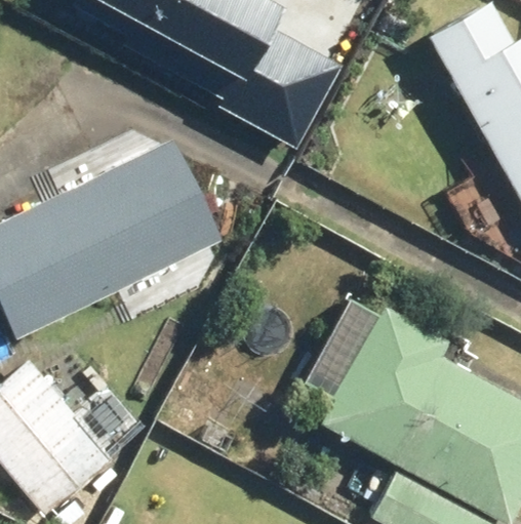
[(62,0),(58,7),(295,133),(330,69),(261,32),(274,8),(257,0),(62,0)]
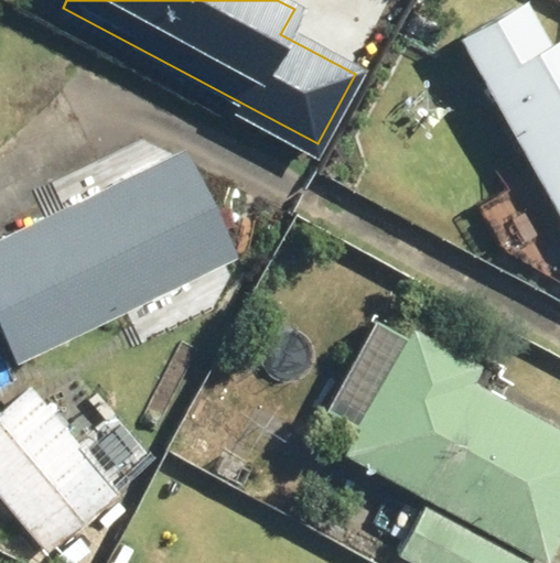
[(528,2),(461,40),(559,215),(559,40),(551,44),(528,2)]
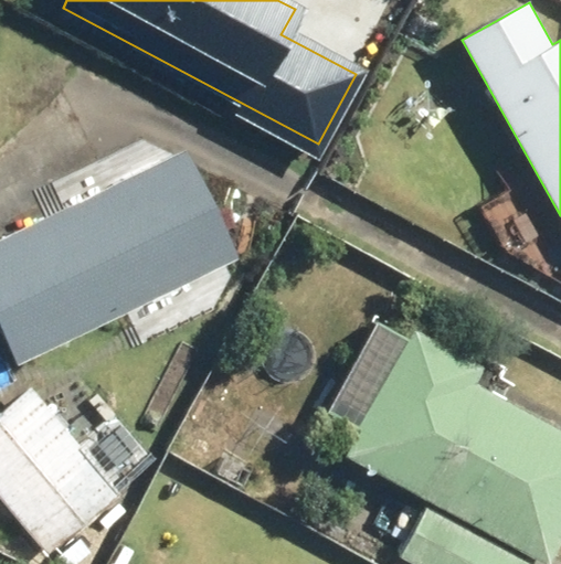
[(188,150),(0,240),(0,325),(19,365),(241,259),(188,150)]
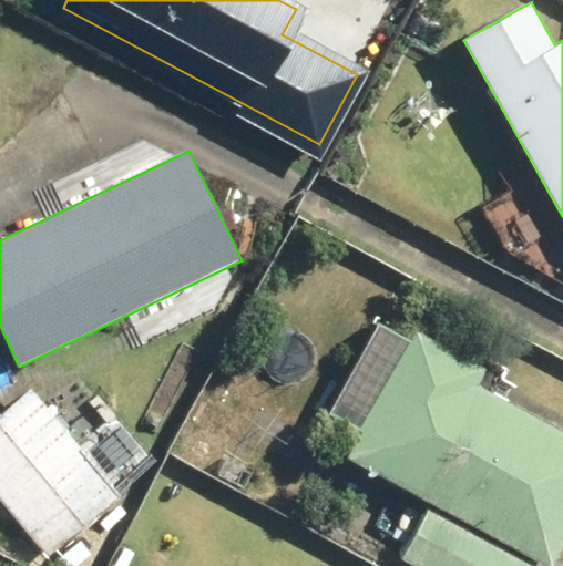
[(417,330),(348,458),(433,503),(402,559),(415,565),(546,565),(554,565),(562,549),(562,430),(477,384),(485,367),(417,330)]
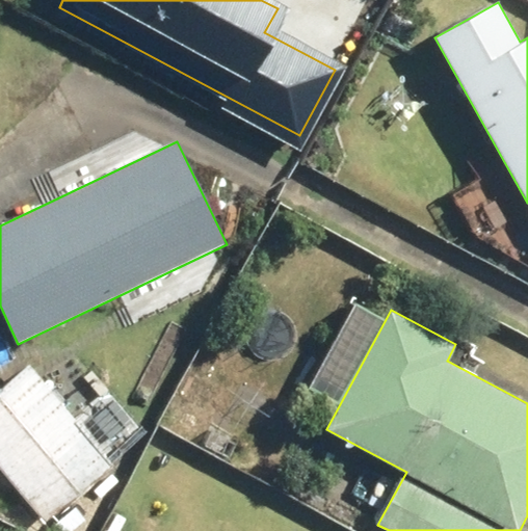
[(31,366),(0,391),(0,466),(47,523),(114,468),(31,366)]
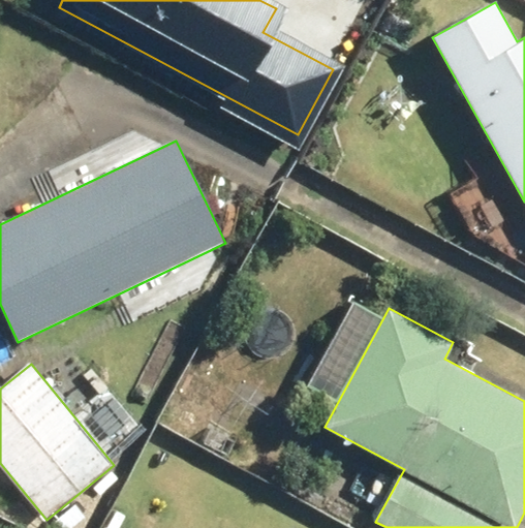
[(375,527),(365,500),(287,527),(375,527)]
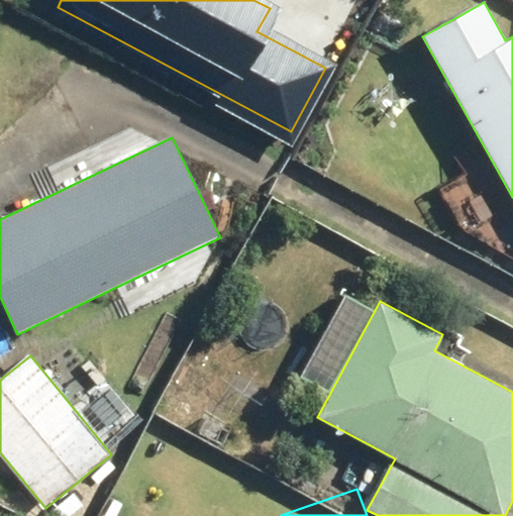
All buildings are outlined.
